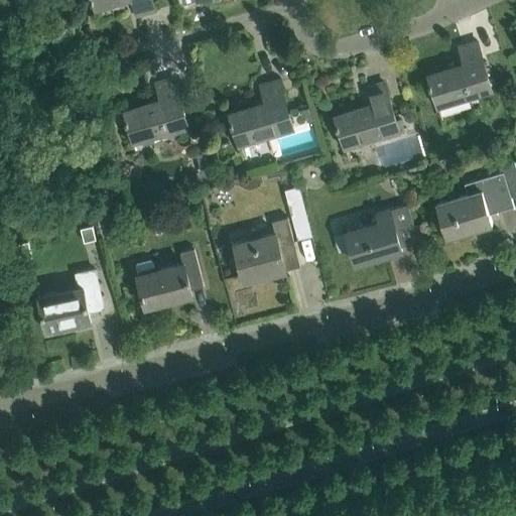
[(151,0),(91,0),(92,1),(94,0),(96,7),(121,0),(132,0),(137,15),(155,10),(151,0)]
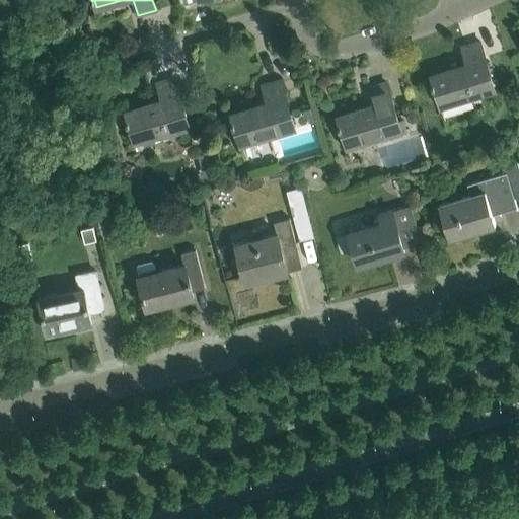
[(431,83),(432,87),(434,86),(440,105),(495,89),(479,40),(461,46),(467,64),(431,75),(433,82),(431,83)]
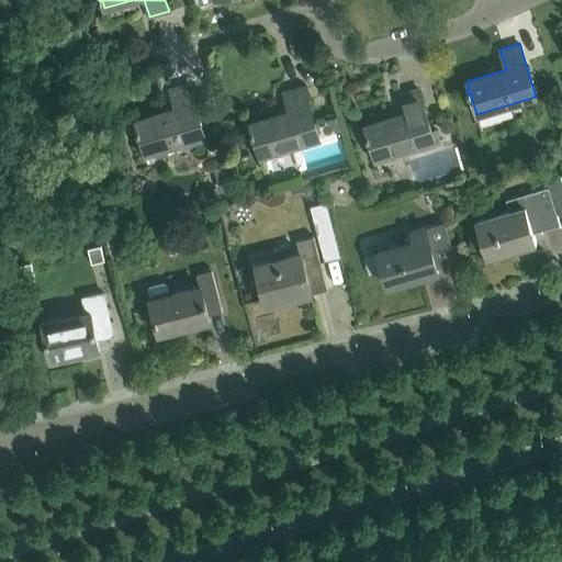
[(138,133),(141,133),(146,153),(204,136),(188,83),(169,89),(176,109),(136,121),(138,128),(136,128),(138,133)]
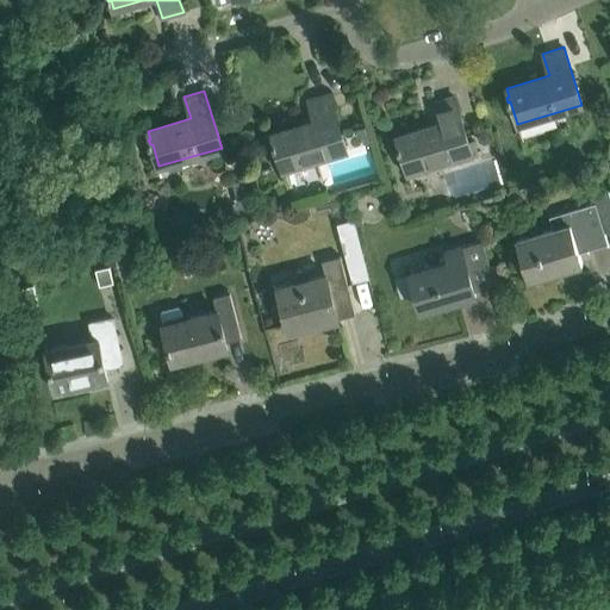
[(315,120),(272,134),(274,142),(272,143),(273,148),(275,147),(282,169),(284,169),(318,159),(347,150),(329,93),(307,99),(315,120)]
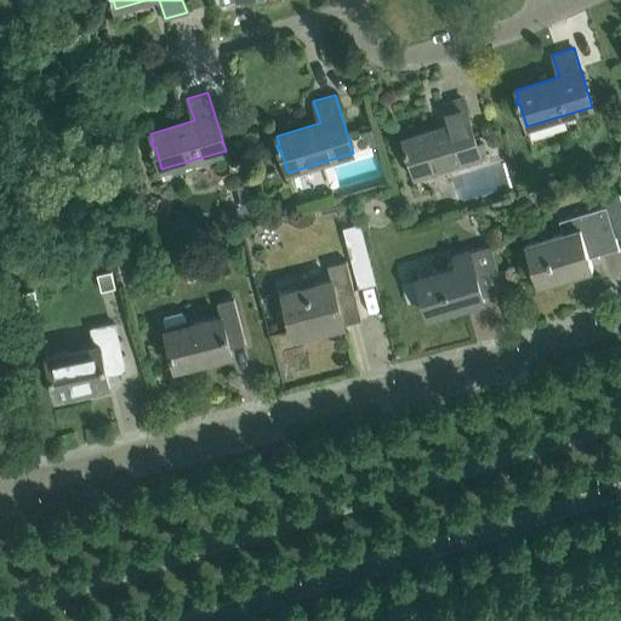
[(404,148),(405,153),(408,153),(416,176),(480,157),(462,97),(440,104),(446,126),(404,138),(406,148),(404,148)]
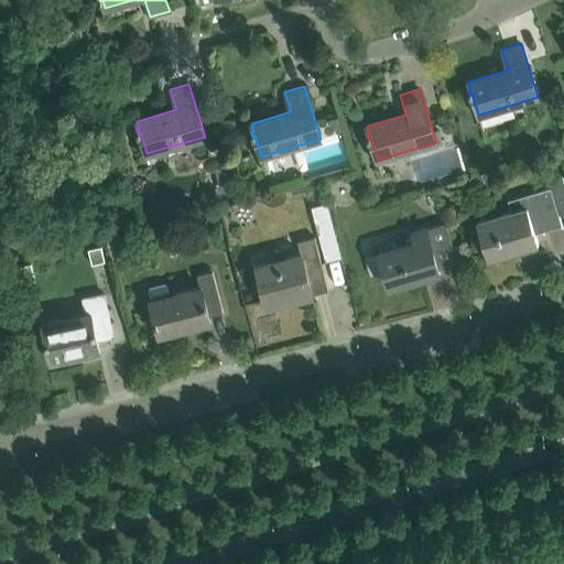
[(442,121),(440,126),(442,130),(446,132),(451,130),(453,126),(451,121),(446,119),(442,121)]
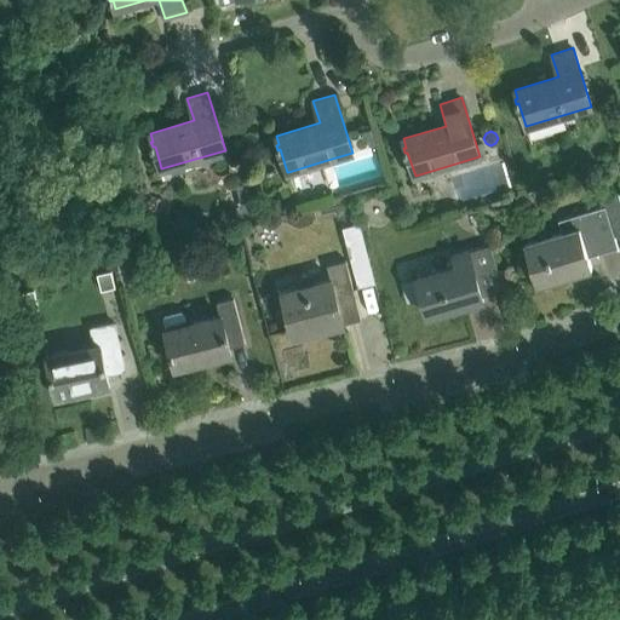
[(619,233),(619,200),(618,194),(601,199),(603,206),(573,214),(578,228),(524,244),(535,283),(591,267),(585,245),(619,233)]
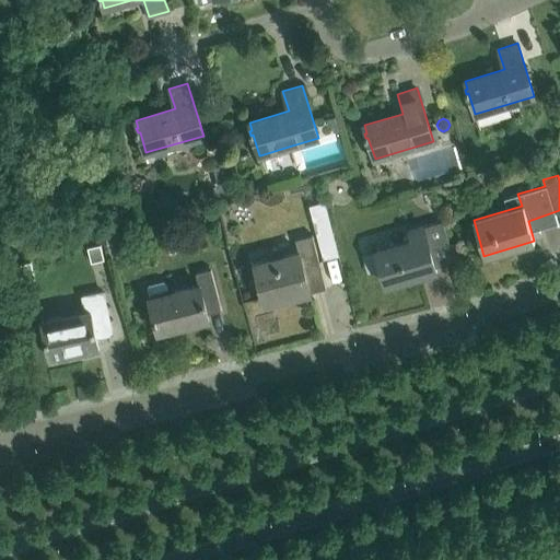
[(436,270),(423,225),(408,230),(411,240),(375,251),(386,286),(436,270)]
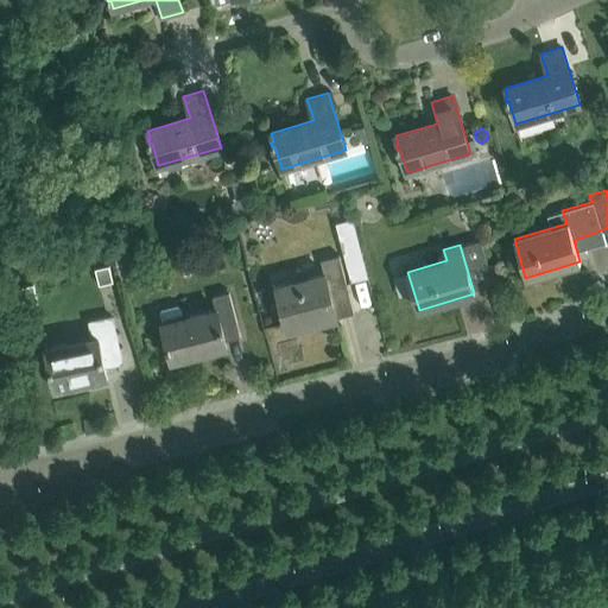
[(324,272),(277,284),(287,330),(336,318),(336,317),(354,312),(339,254),(321,259),(324,272)]
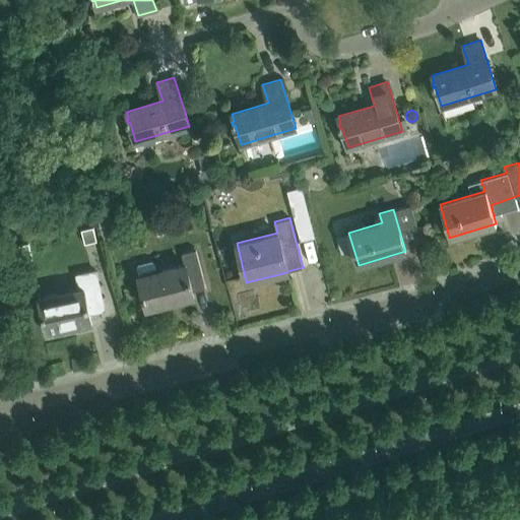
[(96,241),(92,226),(81,230),(84,244),(96,241)]
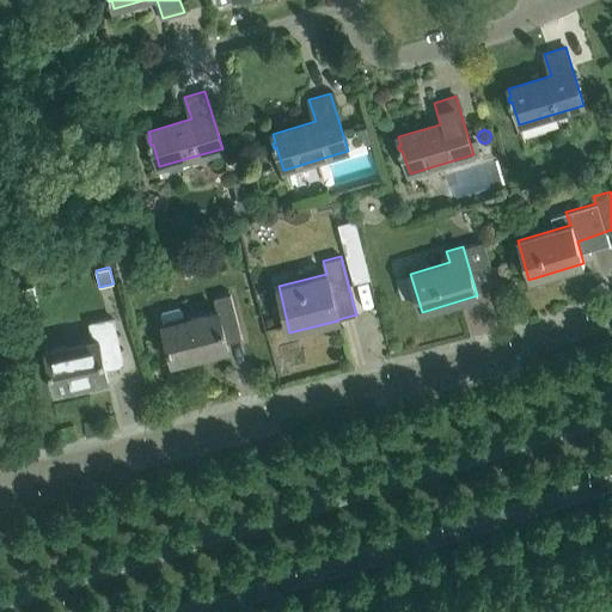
[(37,301),(32,283),(18,287),(23,304),(37,301)]
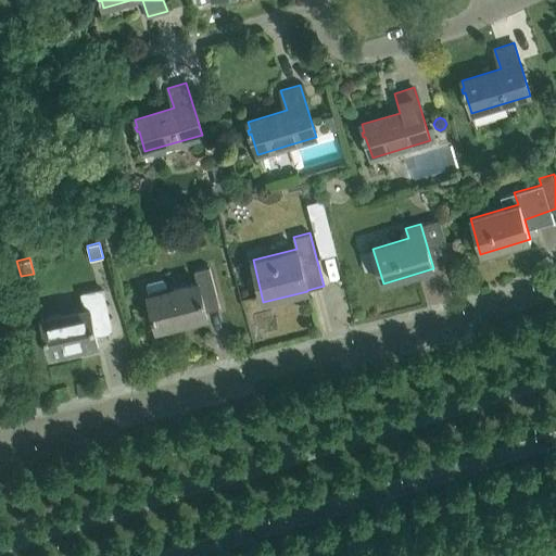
[(146,282),(144,285),(147,295),(152,314),(151,314),(152,317),(150,318),(154,332),(174,328),(174,325),(207,316),(206,312),(219,307),(209,266),(192,270),(196,282),(167,290),(164,279),(162,278),(146,282)]
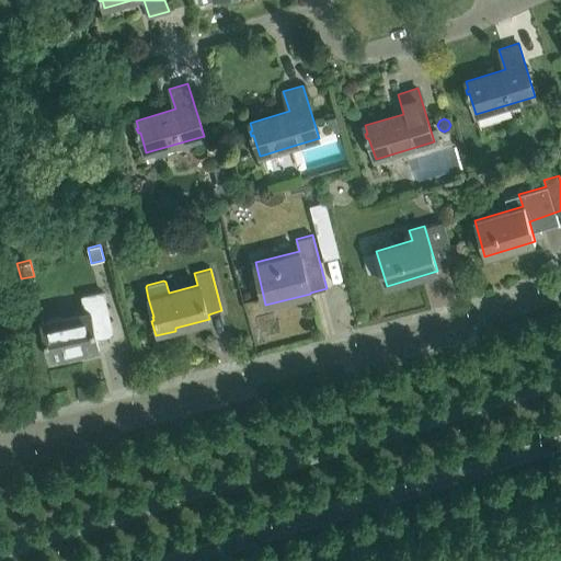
[(112,333),(103,292),(82,296),(87,317),(63,322),(60,317),(42,321),(49,359),(50,358),(68,354),(69,359),(86,356),(84,351),(98,347),(98,348),(99,348),(96,338),(112,333)]
